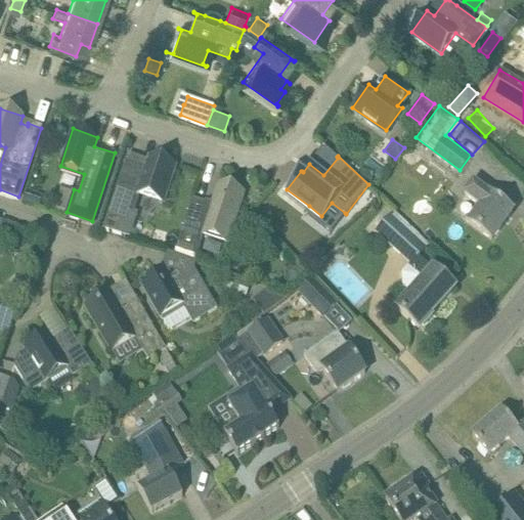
[(139,188),(164,197),(174,166),(148,157),(146,165),(126,159),(102,226),(129,235),(137,211),(132,209),(139,188)]
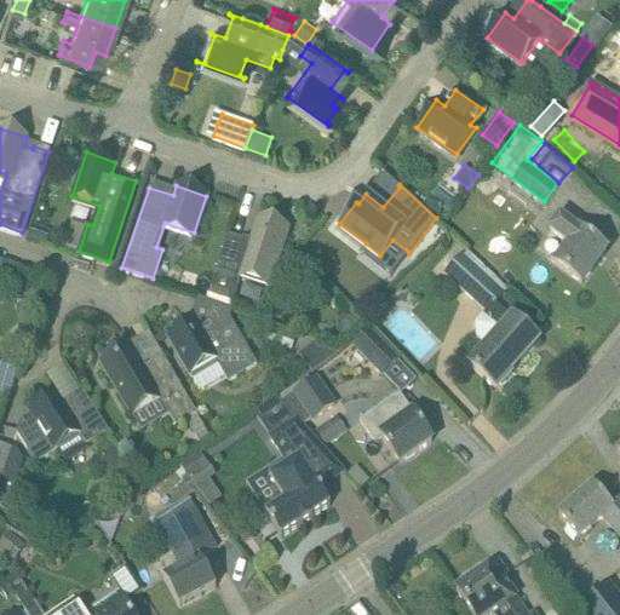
[(556,260),(562,265),(581,280),(607,247),(580,226),(580,228),(561,213),(550,226),(569,241),(556,260)]
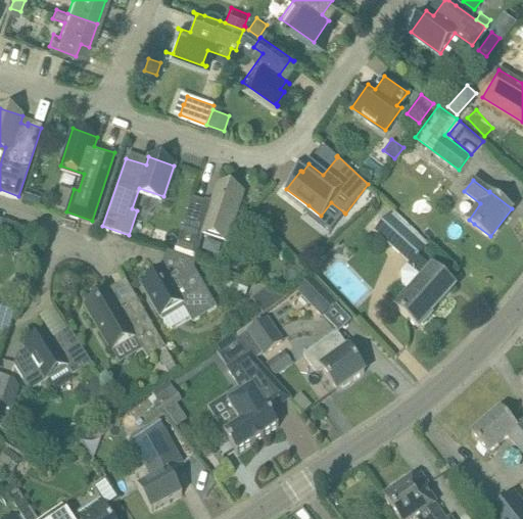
[(227,241),(238,208),(243,193),(218,185),(210,205),(191,198),(186,215),(176,245),(196,252),(202,233),(227,241)]
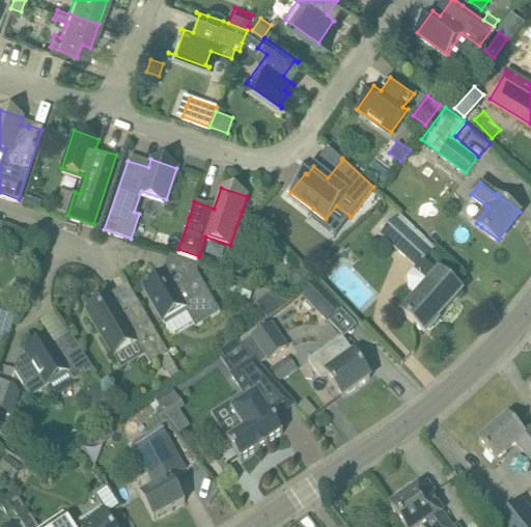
[(38,205),(42,195),(28,191),(24,200),(38,205)]
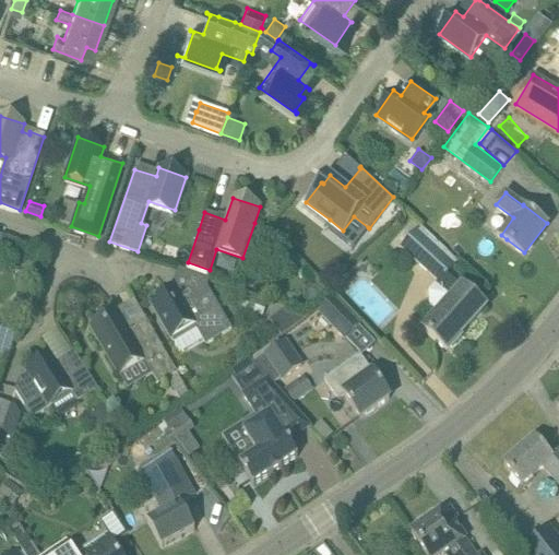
[(417,228),(402,245),(430,270),(445,254),(417,228)]
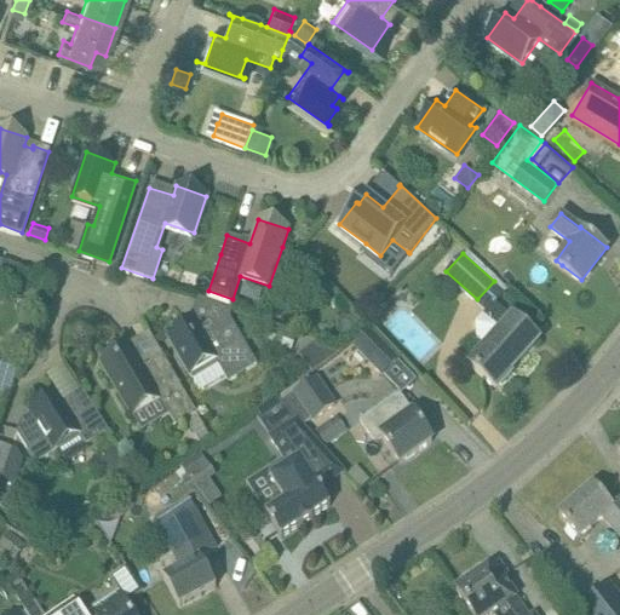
[(484,346),(470,362),(477,369),(495,385),(539,338),(521,321),(514,315),(512,315),(495,299),(494,299),(486,308),(484,310),(501,327),(484,346)]
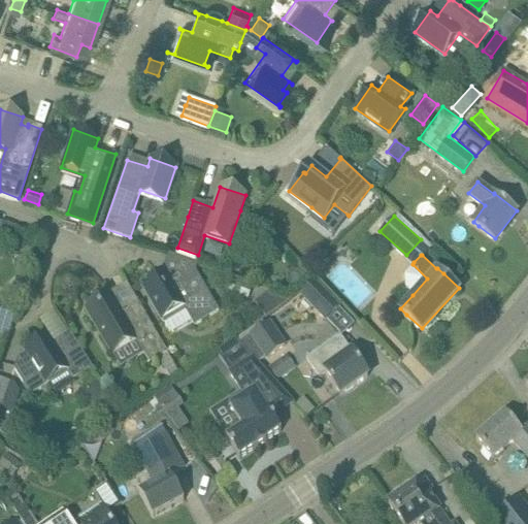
[(303,267),(291,280),(298,286),(309,273),(303,267)]
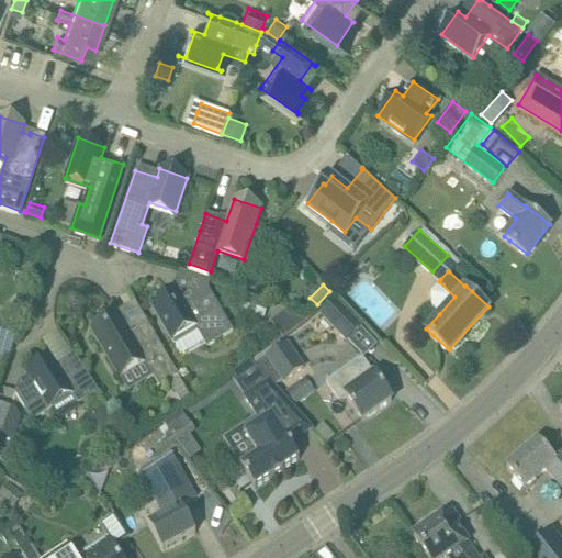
[(234,328),(217,301),(208,286),(183,300),(178,290),(154,305),(180,349),(183,349),(203,338),(206,345),(234,328)]
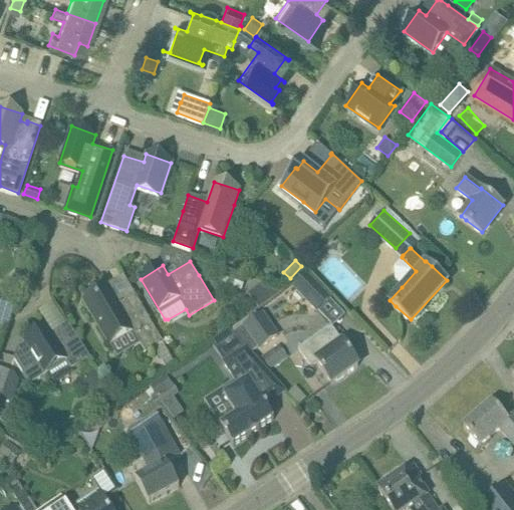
[(331,296),(307,270),(292,283),(316,310),(331,296)]
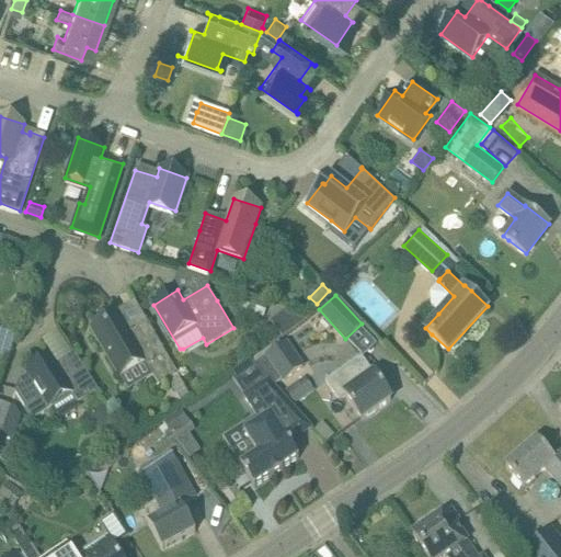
[(270,318),(283,334),(309,315),(285,305),(270,318)]
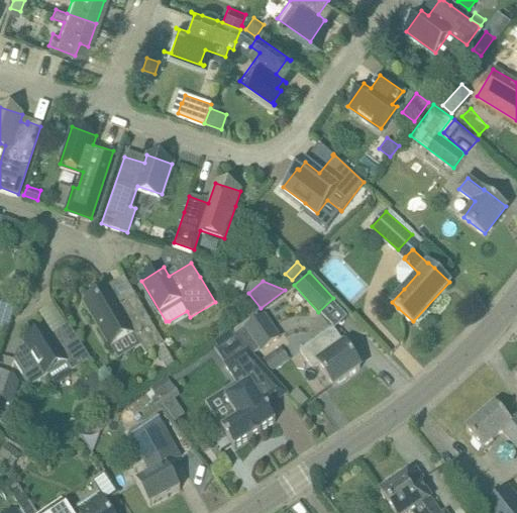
[(84,297),(83,297),(93,314),(111,344),(133,331),(135,335),(142,330),(153,348),(164,342),(142,306),(132,289),(131,289),(135,297),(119,306),(106,285),(106,286),(107,289),(87,301),(85,298),(84,297)]
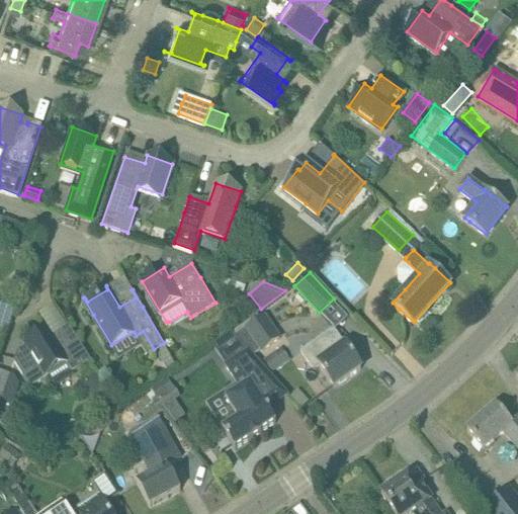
[(0,312),(12,317),(15,307),(14,306),(8,305),(0,302),(0,312)]
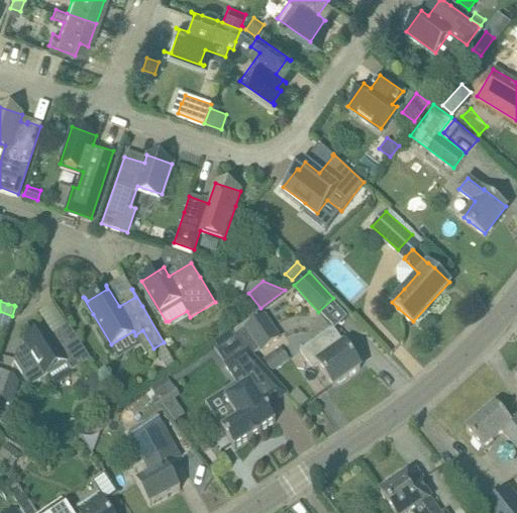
[(281,334),(265,312),(244,326),(261,349),(281,334)]
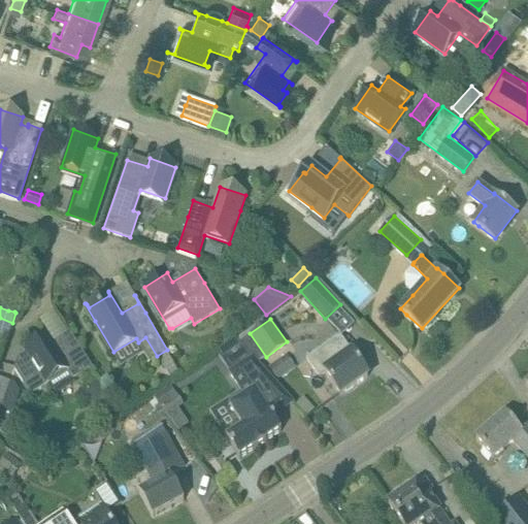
[(368,372),(357,356),(352,349),(352,350),(339,332),(326,342),(306,356),(319,373),(325,369),(340,392),(368,372)]
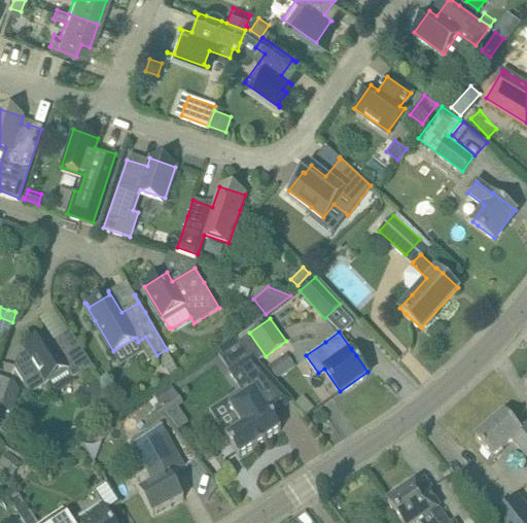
[(47,382),(46,381),(68,368),(73,376),(92,363),(80,347),(72,333),(55,344),(49,336),(27,350),(30,354),(14,364),(32,391),(47,382)]
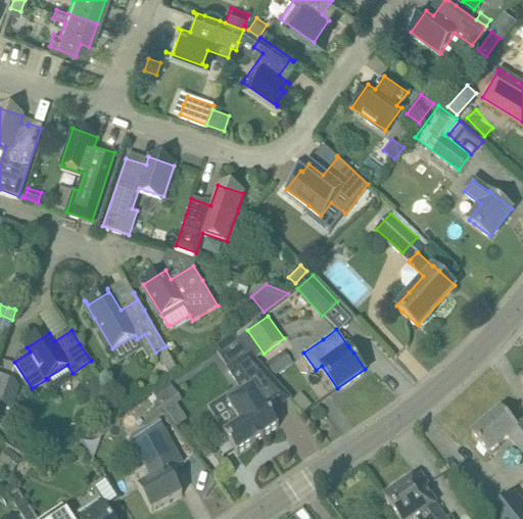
[(291,396),(289,394),(271,374),(250,351),(226,366),(242,392),(229,400),(241,420),(224,430),(237,451),(238,451),(238,450),(251,441),(252,441),(265,434),(264,433),(277,424),(278,425),(279,424),(270,411),(288,398),(291,396)]
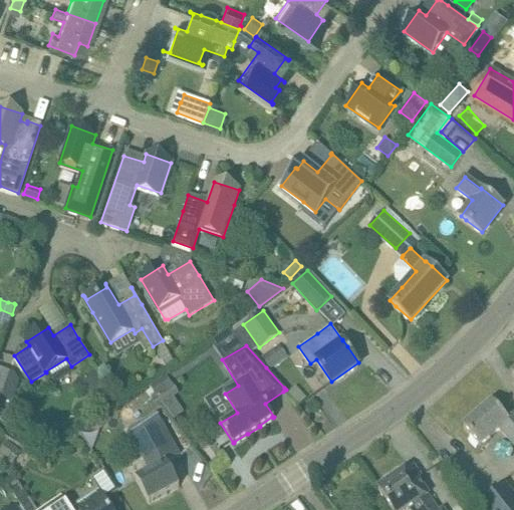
[(272,347),(262,355),(270,366),(280,359),(272,347)]
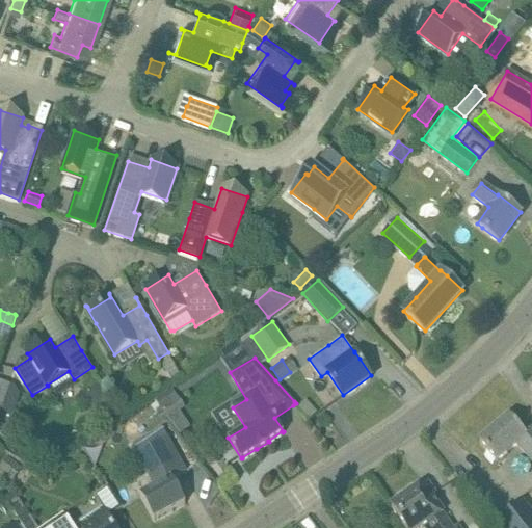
[(0,412),(10,380),(0,376),(0,412)]
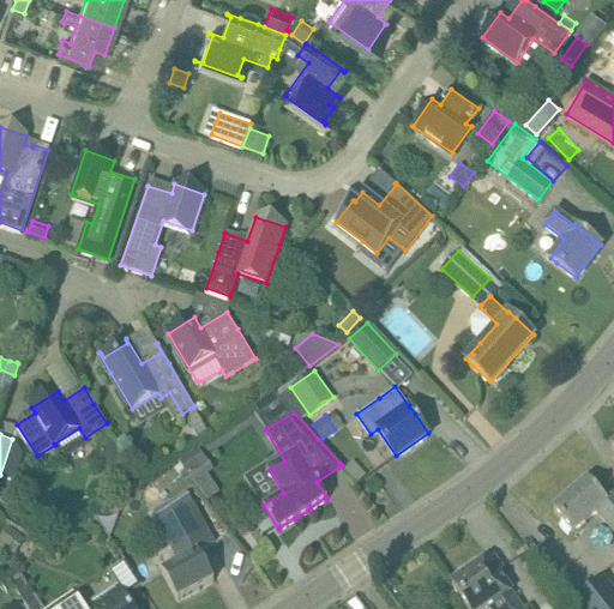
[(613,490),(606,499),(588,478),(554,507),(572,529),(597,507),(613,526),(613,490)]
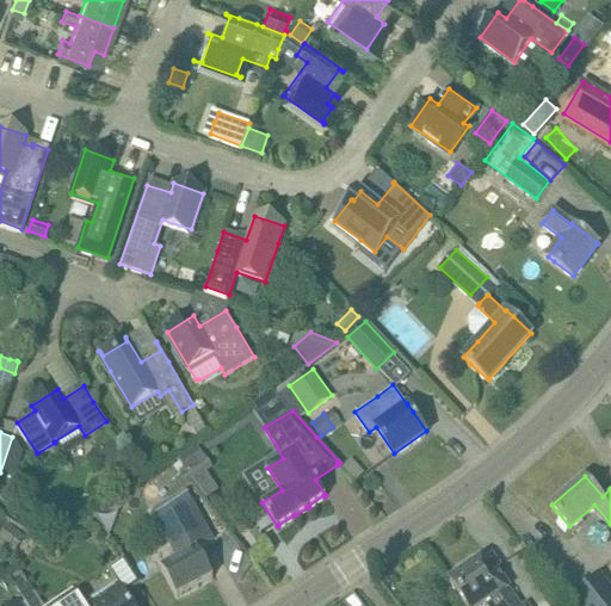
[(161,517),(173,539),(181,556),(162,567),(177,594),(213,575),(195,543),(211,535),(191,499),(161,517)]
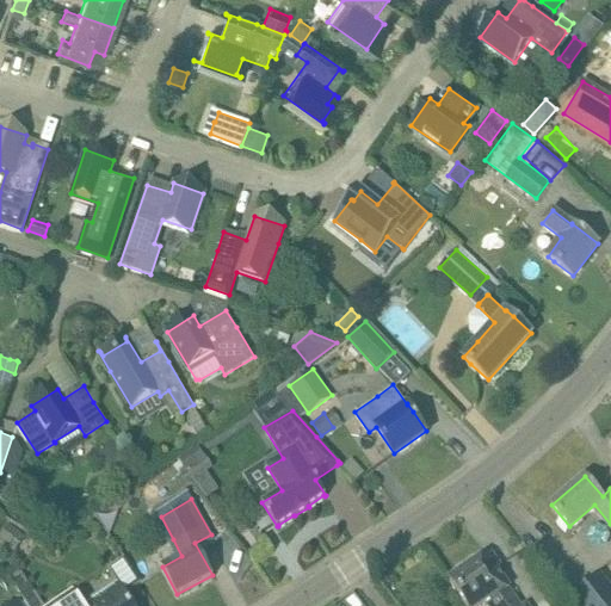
[(8,520),(0,531),(0,538),(14,549),(26,533),(8,520)]
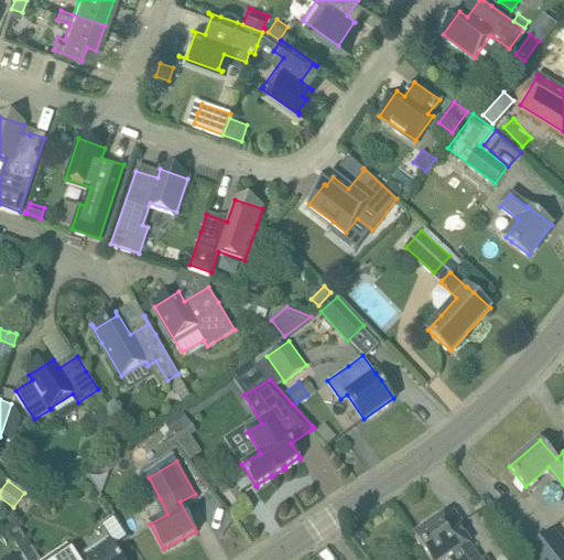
[(432,559),(441,559),(451,553),(454,559),(488,559),(486,556),(480,559),(468,541),(469,540),(449,512),(415,535),(432,559)]
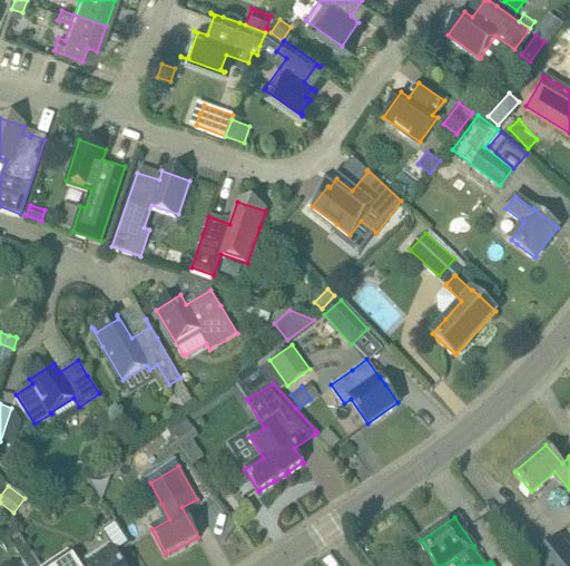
[(20,550),(18,553),(28,565),(35,565),(40,563),(28,544),(27,545),(17,528),(15,530),(11,525),(7,527),(20,550)]
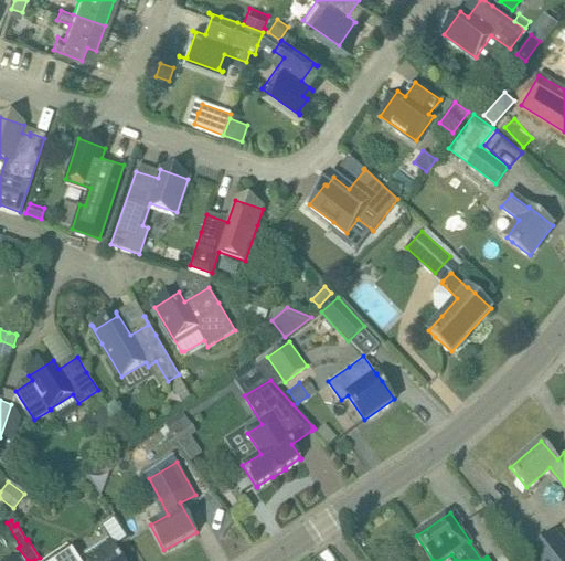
[(564,560),(564,543),(554,530),(530,549),(540,560),(564,560)]
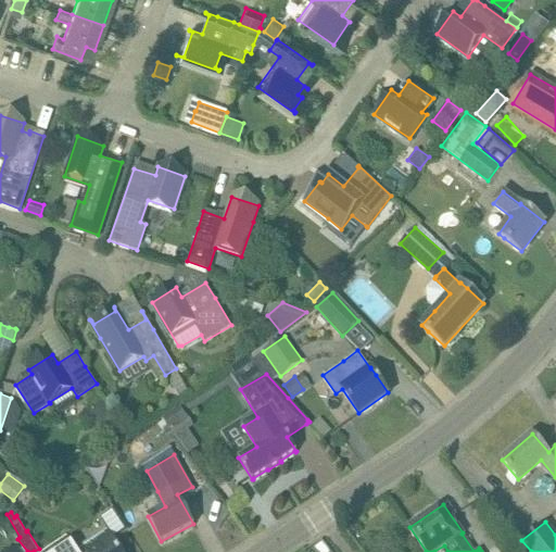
[(67,535),(40,551),(121,551),(117,547),(112,538),(105,529),(76,549),(67,535)]
